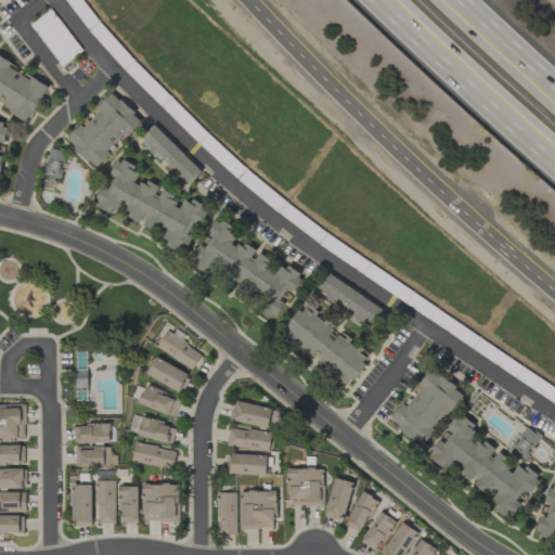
[(49,87),(31,77),(30,79),(10,68),(12,63),(0,55),(0,99),(5,102),(2,108),(28,124),(49,87)]
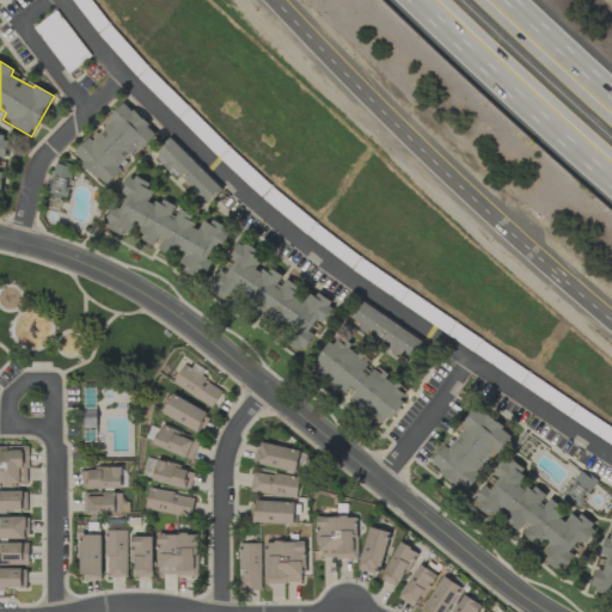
[(108,185),(139,148),(142,151),(157,133),(121,102),(74,158),(108,185)]
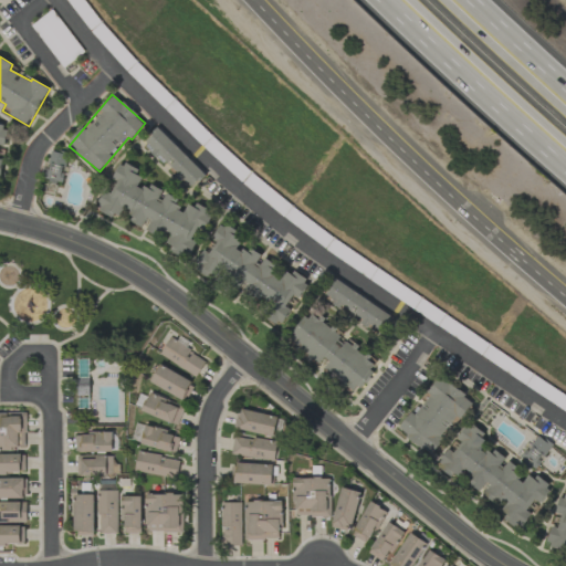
[(206,174),(158,129),(144,144),(191,188),(206,174)]
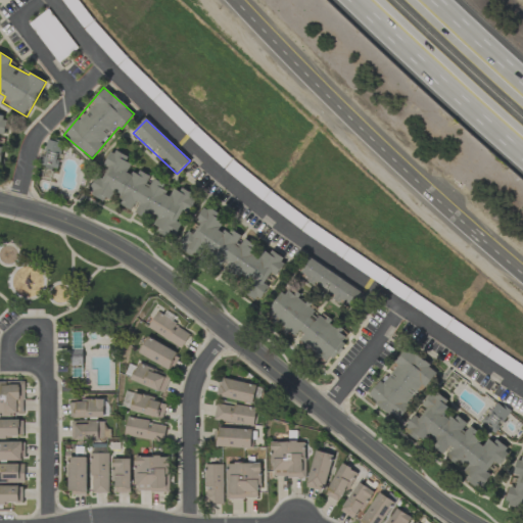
[(57,171),(62,144),(46,140),(40,167),(57,171)]
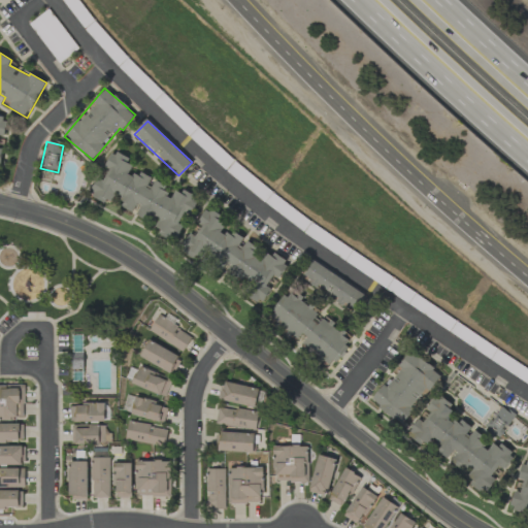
[(91,192),(100,200),(104,202),(105,199),(112,202),(117,198),(131,211),(132,212),(136,213),(159,224),(155,233),(176,242),(196,199),(192,194),(180,189),(172,197),(157,182),(156,180),(153,177),(138,171),(132,166),(121,154),(116,152),(108,160),(104,168),(109,173),(101,182),(96,179),(91,192)]
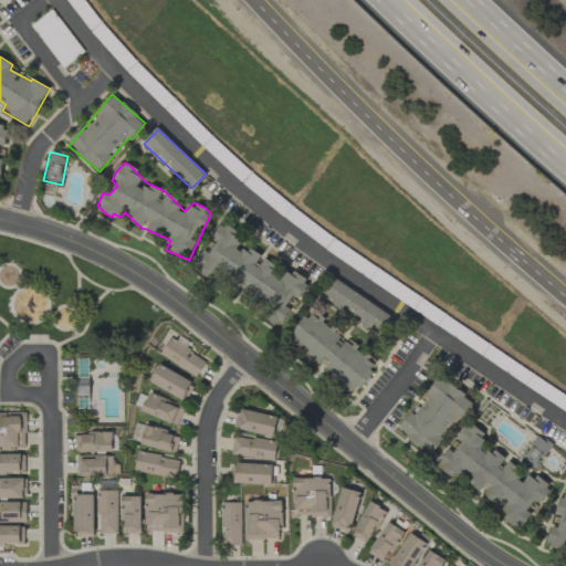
[(196,269),(213,283),(223,271),(230,269),(232,276),(269,305),(262,314),(274,324),(282,322),(290,312),(286,300),(300,296),(307,286),(305,279),(295,271),(282,274),(280,278),(276,266),(263,257),(252,248),(232,253),(241,241),(239,233),(228,224),(220,227),(211,239),(217,242),(210,251),(202,252),(194,263),(196,269)]
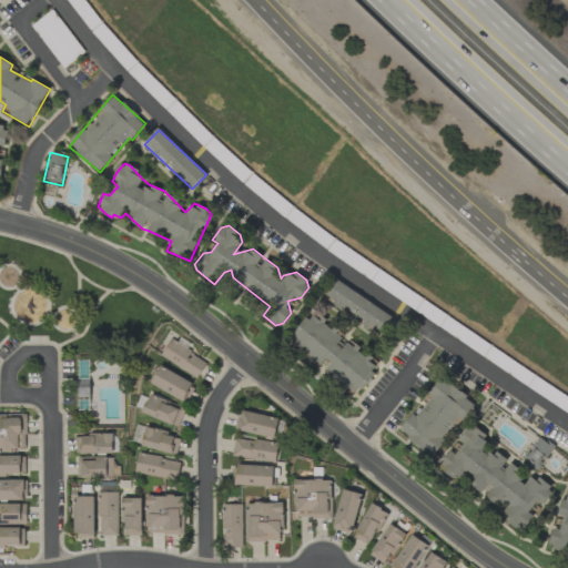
[(393,317),(336,280),(326,295),(336,301),(334,303),(382,334),(393,317)]
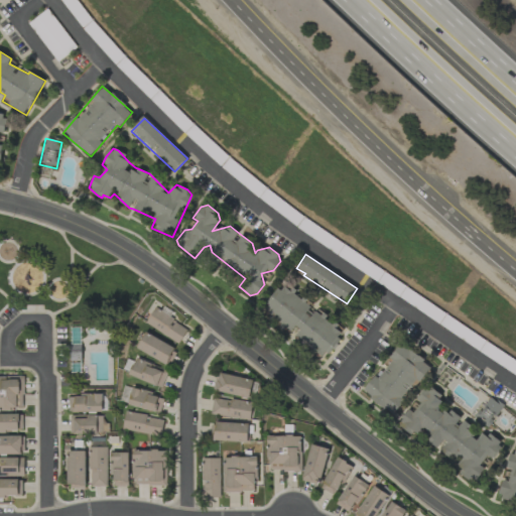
[(299,330),(315,309),(283,284),(261,312),(288,334),(294,326),(299,330)]
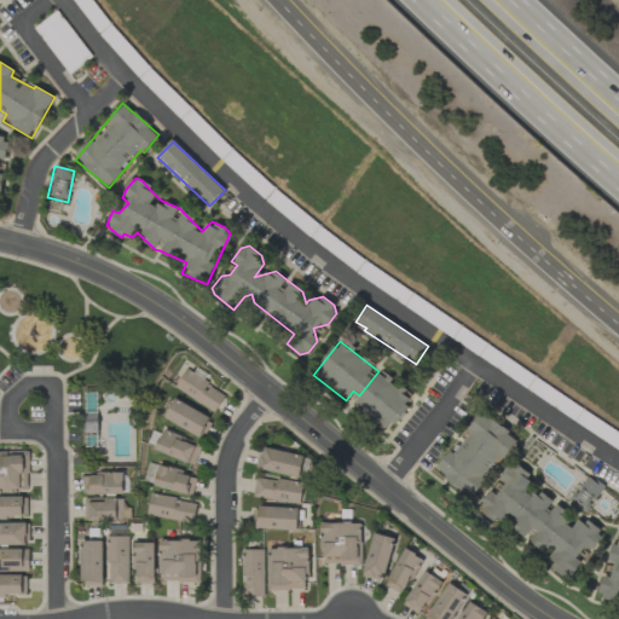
[(225,393),(184,370),(174,389),(215,412),(225,393)]
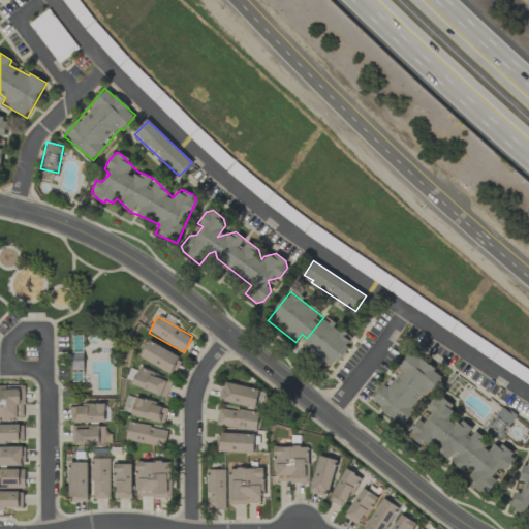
[(331,368),(352,341),(324,318),(303,346),(331,368)]
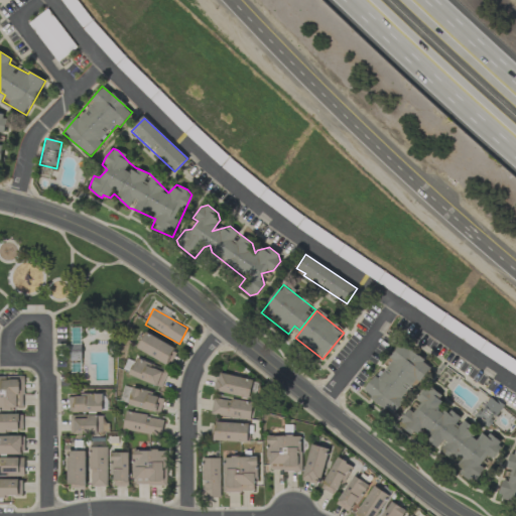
[(136,349),(168,366),(176,350),(145,333),(136,349)]
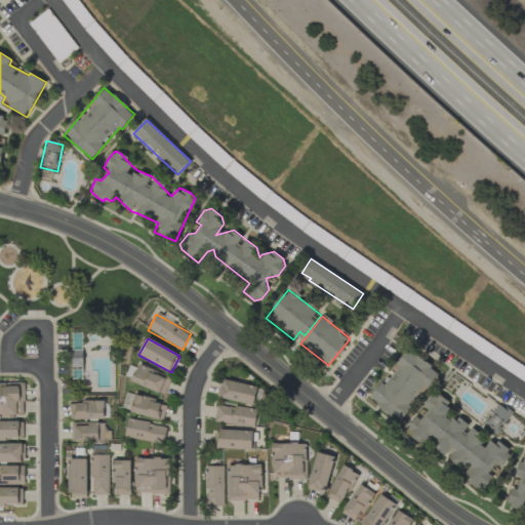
[(439,372),(407,349),(370,400),(400,421),(423,388),(427,390),(439,372)]
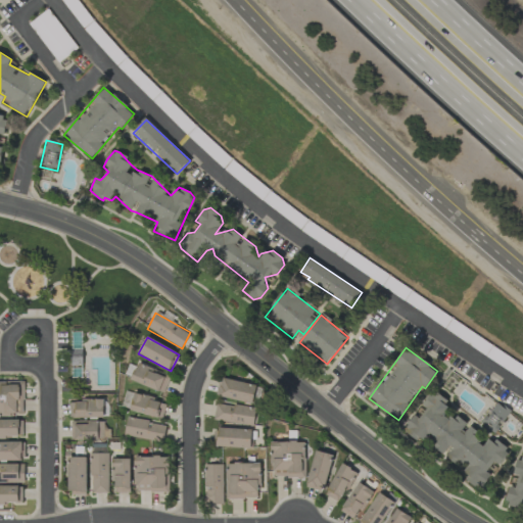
[(170,375),(135,365),(131,382),(164,391),(170,375)]
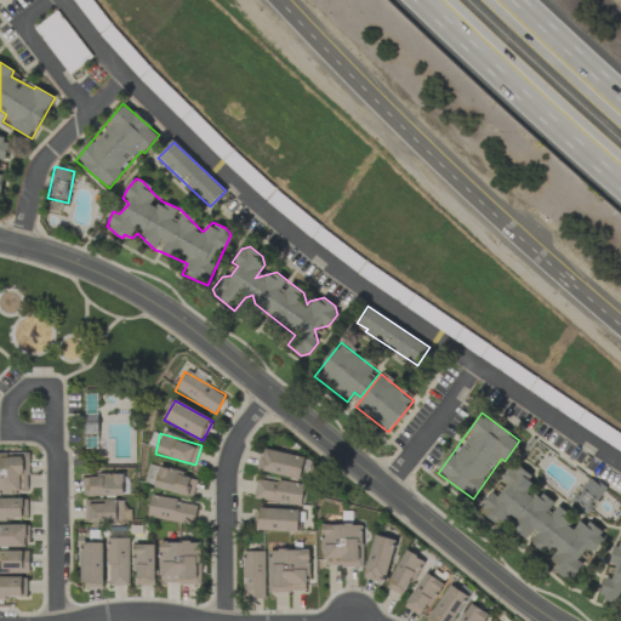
[(300,479),(305,459),(265,449),(260,471),(300,479)]
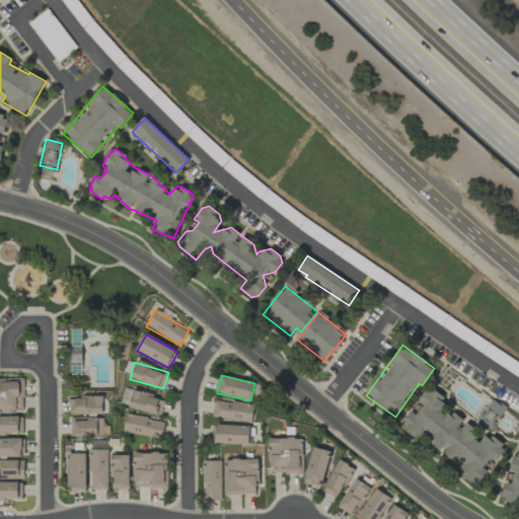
[(0,378),(0,413),(24,412),(22,378),(0,378)]
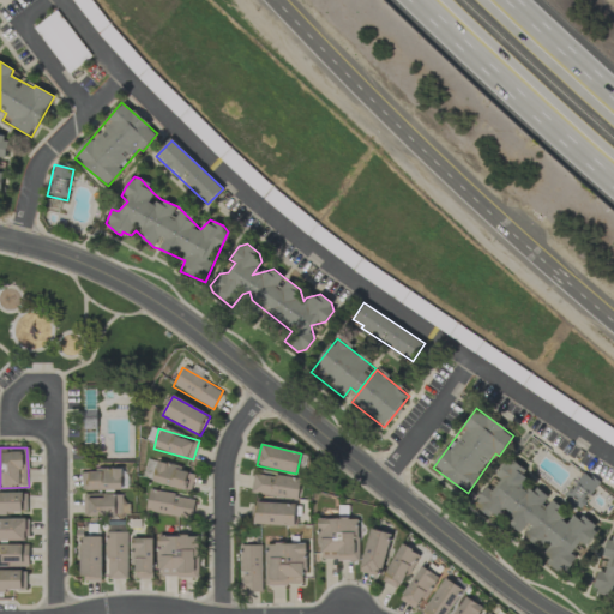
[(566,571),(575,559),(573,553),(579,545),(587,546),(594,536),(596,525),(588,519),(572,517),(567,523),(561,507),(553,501),(546,505),(547,495),(542,492),(522,488),(525,470),(509,458),(497,474),(500,485),(483,491),(474,504),(492,516),(506,511),(510,521),(507,524),(522,535),(522,536),(535,546),(551,540),(545,567),(566,571)]
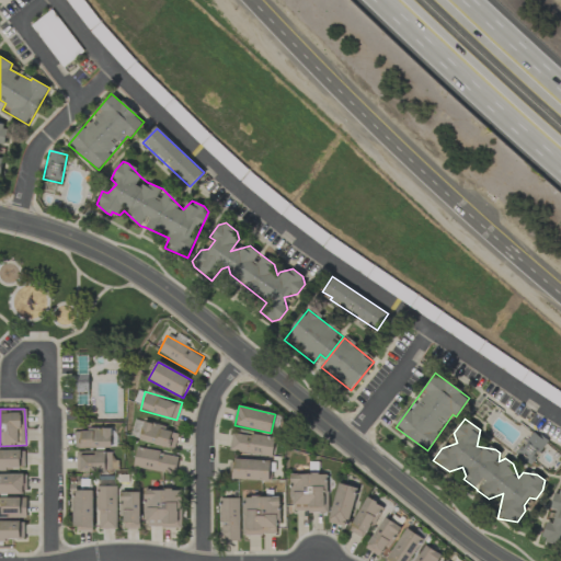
[(139,441),(174,449),(179,431),(144,423),(139,441)]
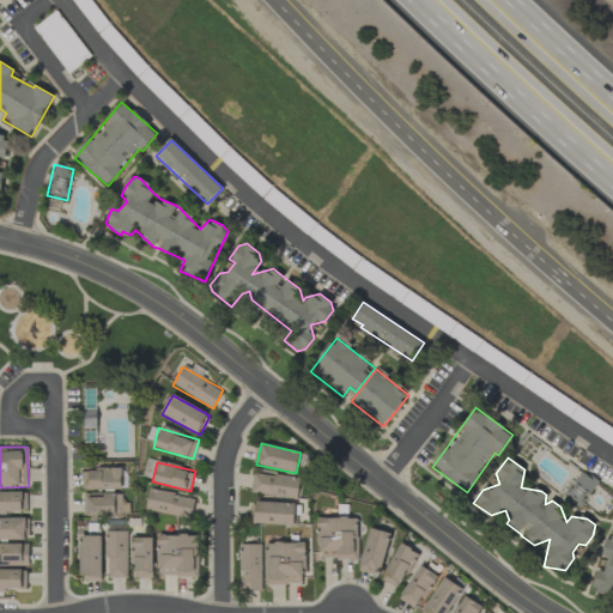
[(121,468),(82,469),(82,490),(122,490),(121,468)]
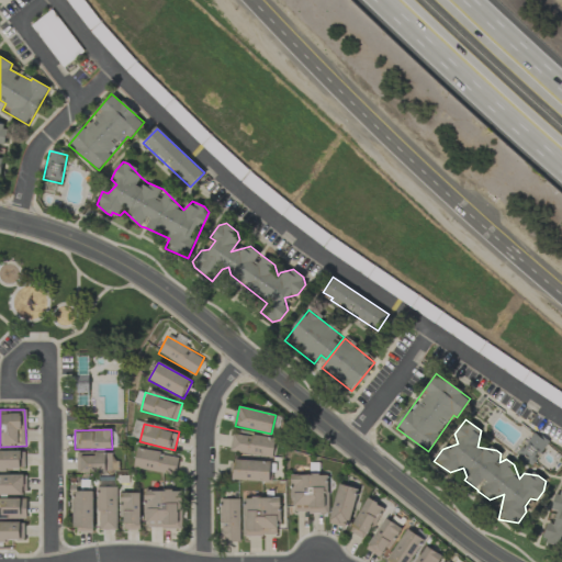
[(276,440),(233,431),(229,451),(272,459),(276,440)]
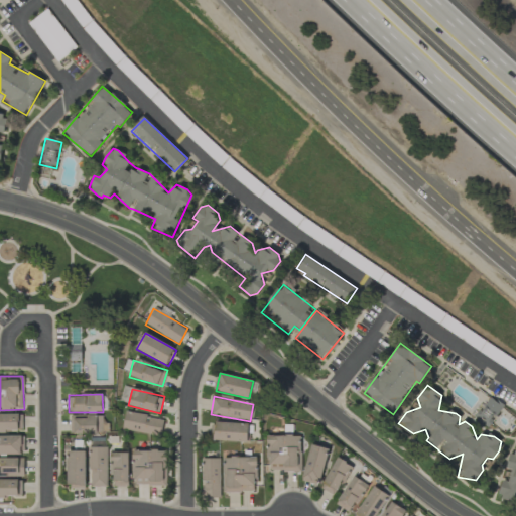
[(491,415),(489,420),(491,421),(500,408),(489,401),(484,410),(491,415)]
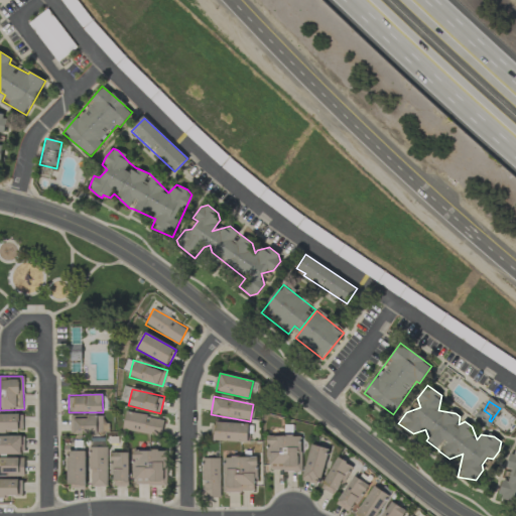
[(160,436),(164,419),(125,412),(122,429),(160,436)]
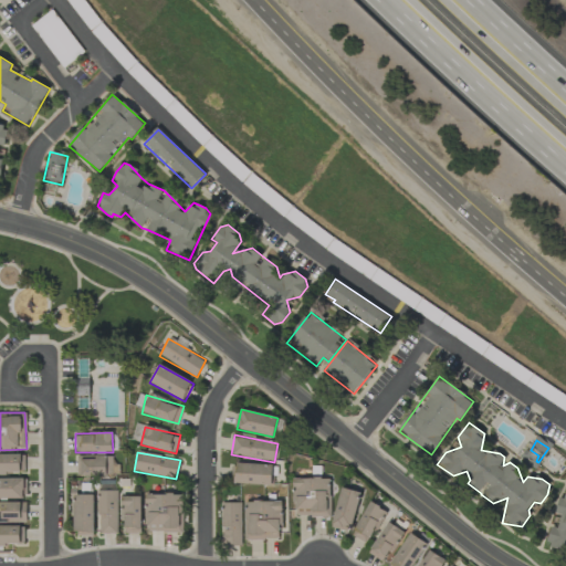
[(0,473),(24,473),(24,454),(0,454),(0,473)]
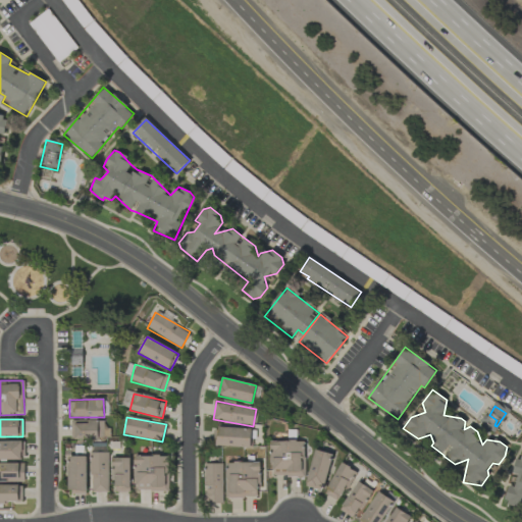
[(70,421),(71,439),(104,438),(103,420),(70,421)]
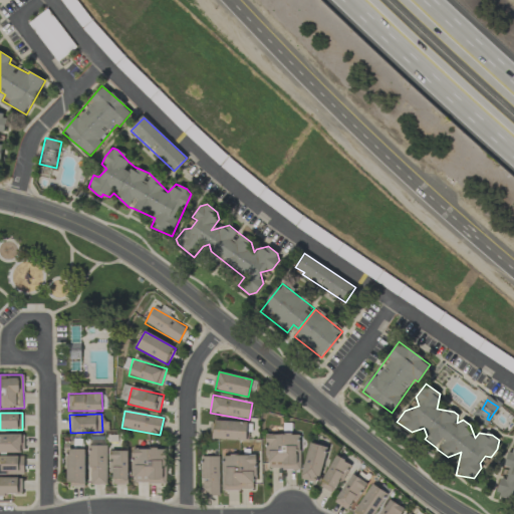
[(247,422),(214,421),(213,440),(247,441),(247,422)]
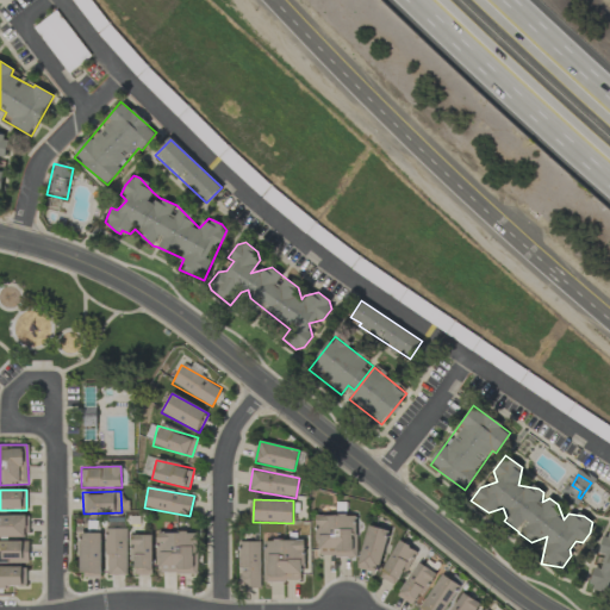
[(0,536),(29,536),(27,515),(0,515),(0,536)]
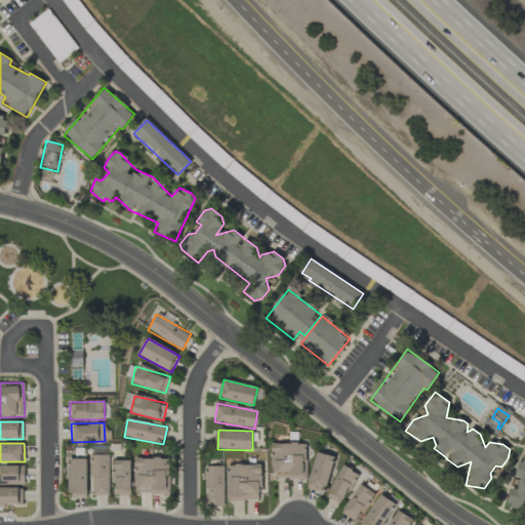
[(272,443),(273,479),(307,479),(306,443),(272,443)]
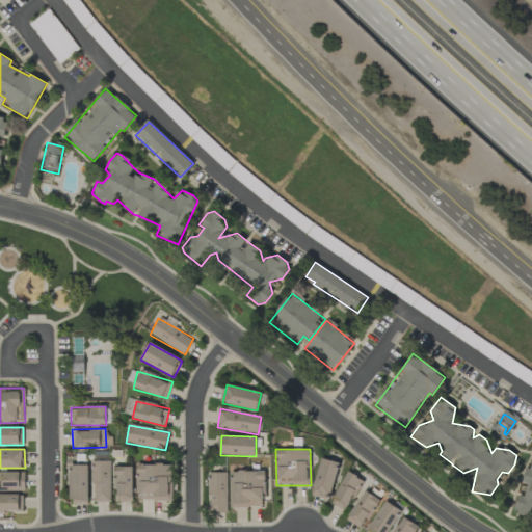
[(339,462),(321,458),(311,495),(329,499),(339,462)]
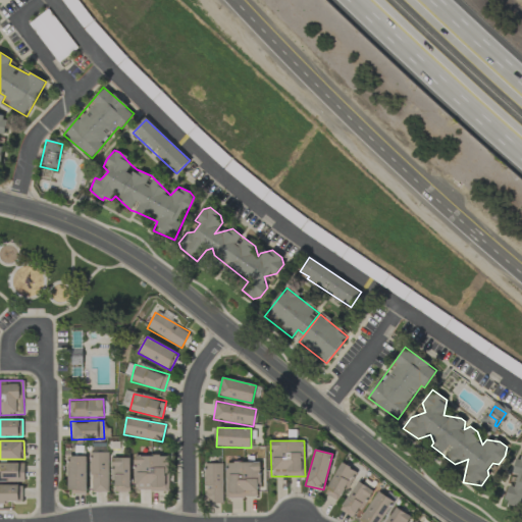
[(108,492),(108,453),(90,453),(91,492),(108,492)]
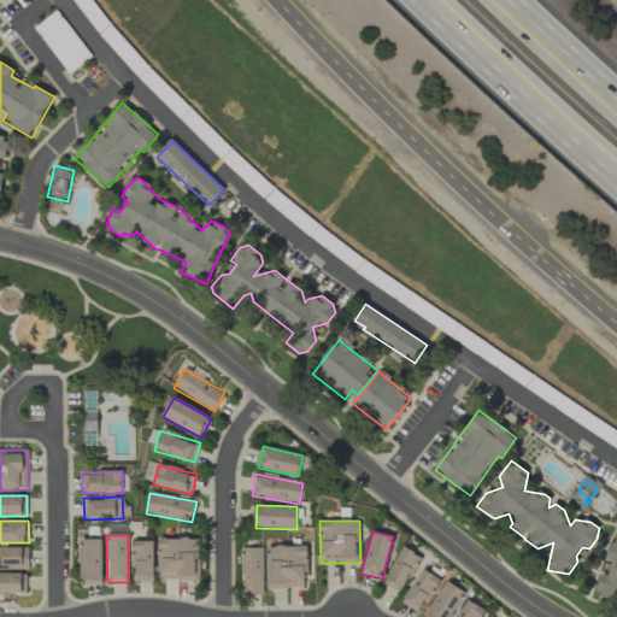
[(81,539),(80,582),(101,583),(103,540),(81,539)]
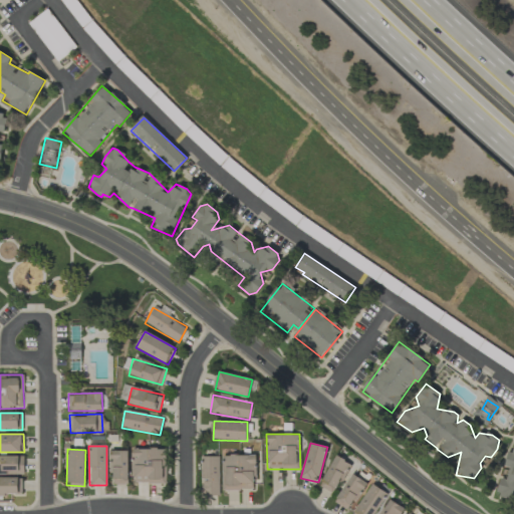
[(133,449),(133,484),(166,483),(166,449),(133,449)]
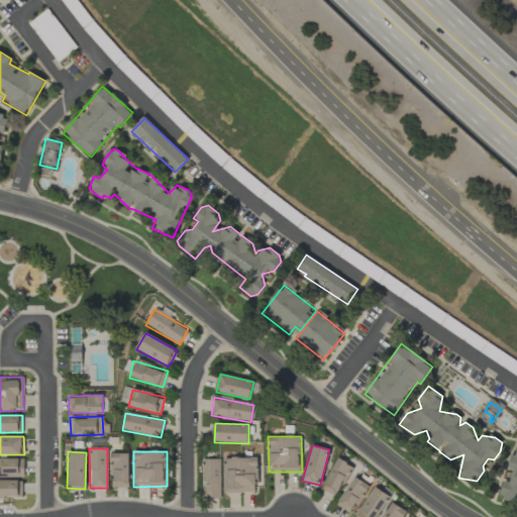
[(128,453),(111,453),(112,488),(128,487),(128,453)]
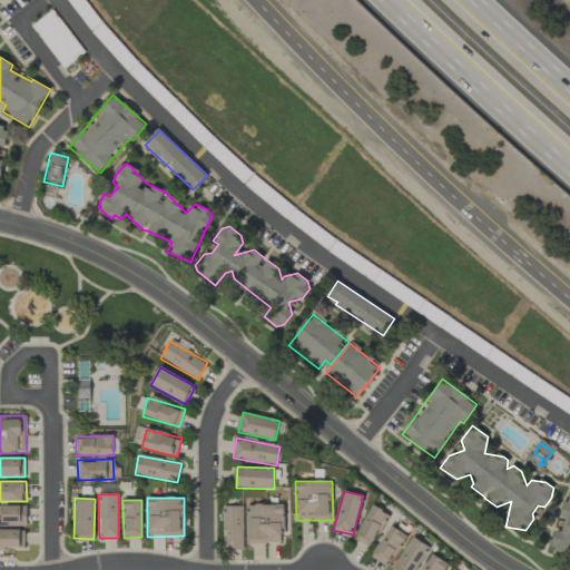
[(569,500),(560,502),(564,530),(554,531),(552,541),(553,548),(569,551),(569,500)]
